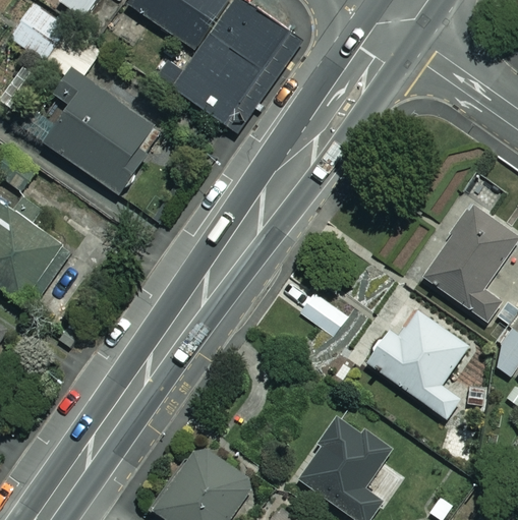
[(97,0),(42,0),(54,8),(58,2),(84,19),(97,0)]
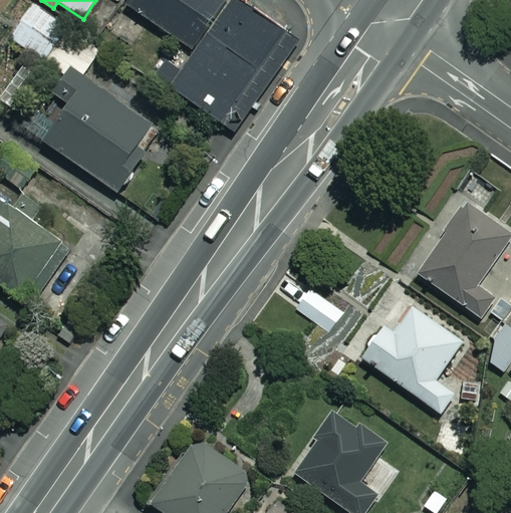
[(133,0),(129,6),(191,48),(223,0),(133,0)]
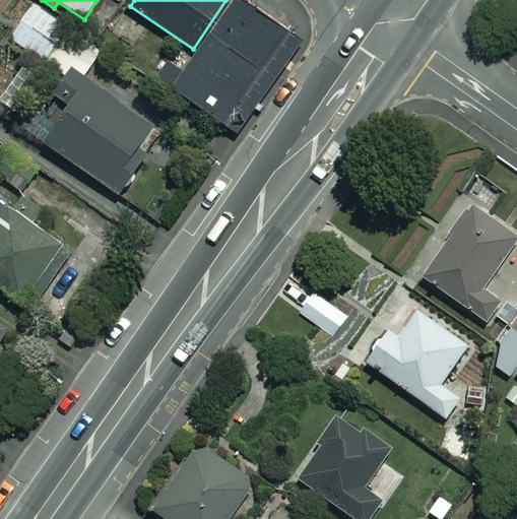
[(224,123),(291,30),(247,0),(232,0),(172,86),(224,123)]
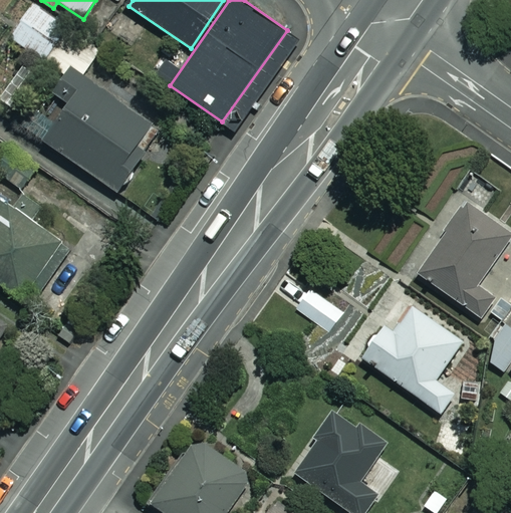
[(137,151),(151,130),(83,83),(100,58),(32,11),(9,45),(68,86),(56,103),(69,112),(45,150),(114,197),(144,155),(137,151)]
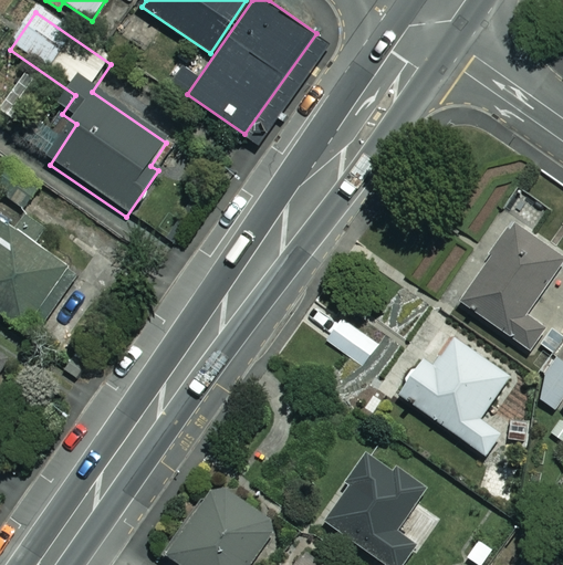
[(316,33),(244,134),(258,144),(329,42),(316,33)]
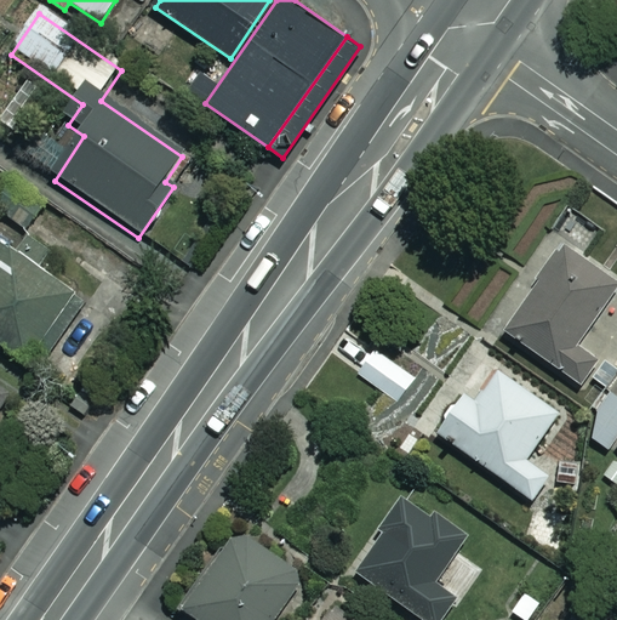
[(616,284),(616,279),(564,244),(504,331),(581,385),(598,360),(576,346),(616,284)]
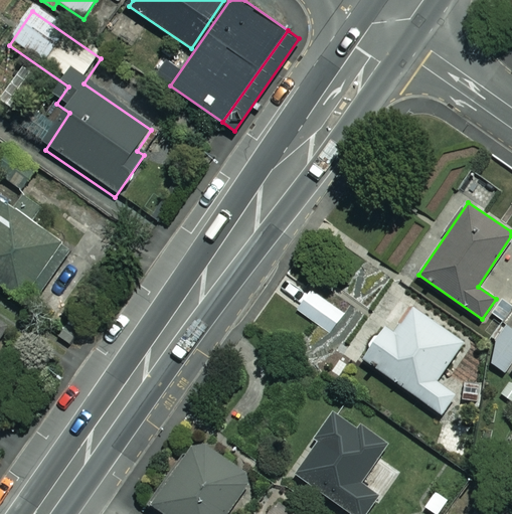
[(66,255),(0,206),(0,292),(25,311),(66,255)]
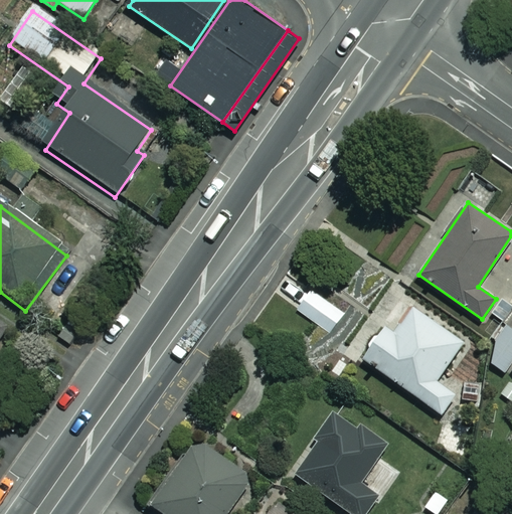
[(342,316),(310,292),(296,311),(328,335),(342,316)]
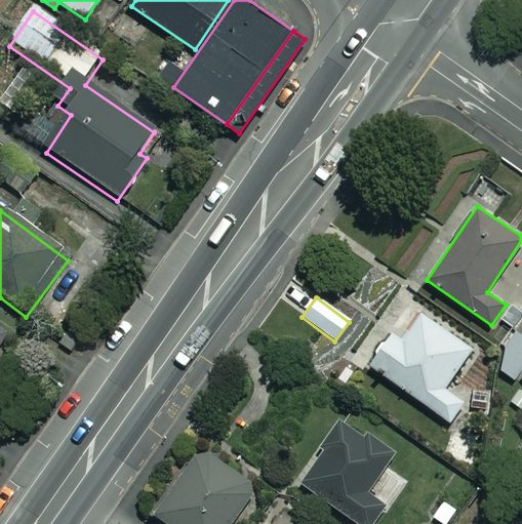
[(472,350),(414,309),(372,367),(448,422),(466,399),(446,386),(472,350)]
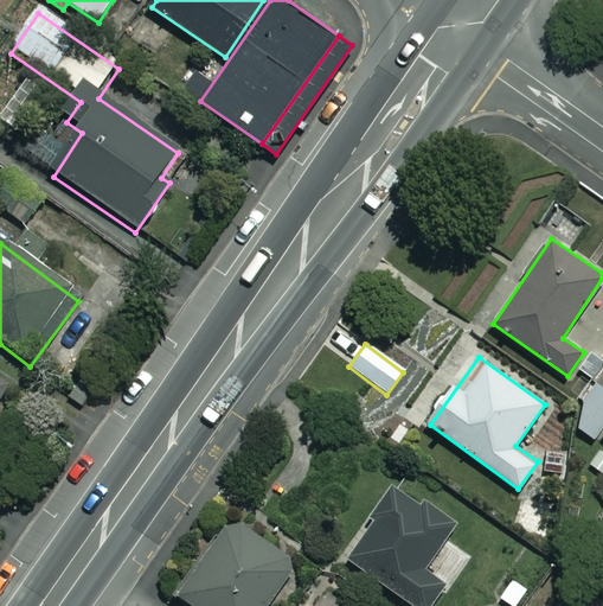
[(596,441),(602,429),(602,387),(596,383),(569,423),(596,441)]
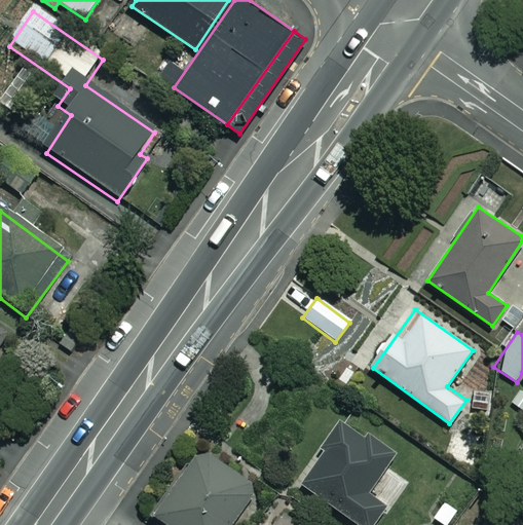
[(394,452),(344,420),(302,486),(362,524),(372,524),(384,505),(366,494),(394,452)]
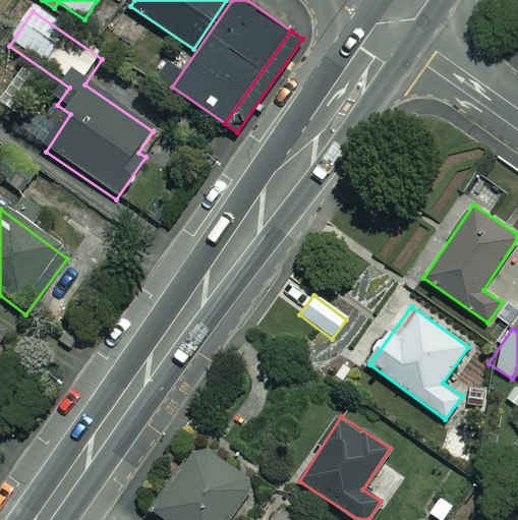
[(228,519),(253,483),(199,446),(155,510),(169,519),(228,519)]
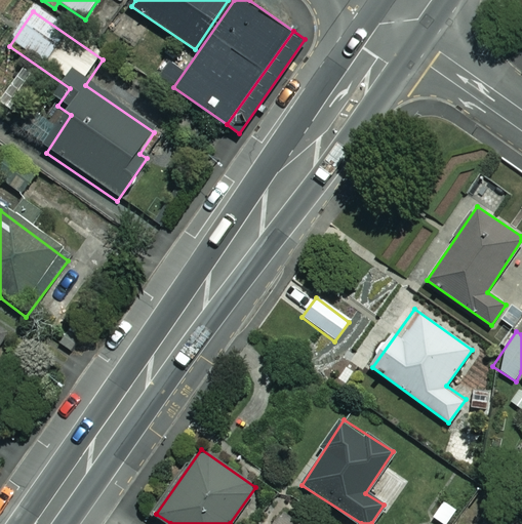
[(302,523),(282,510),(272,523),(302,523)]
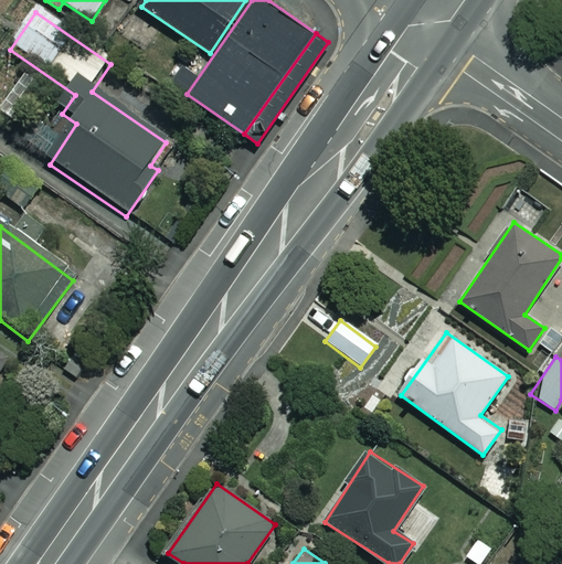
All buildings are outlined.
